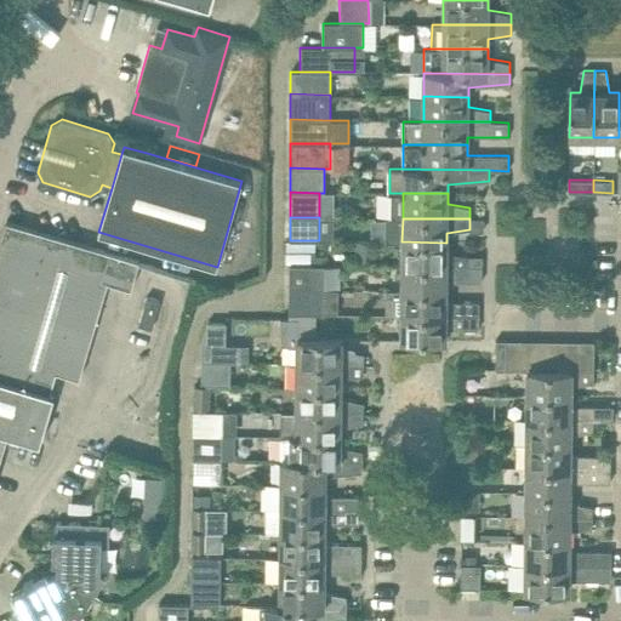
[(469,218),(469,229),(484,229),(484,218),(469,218)]
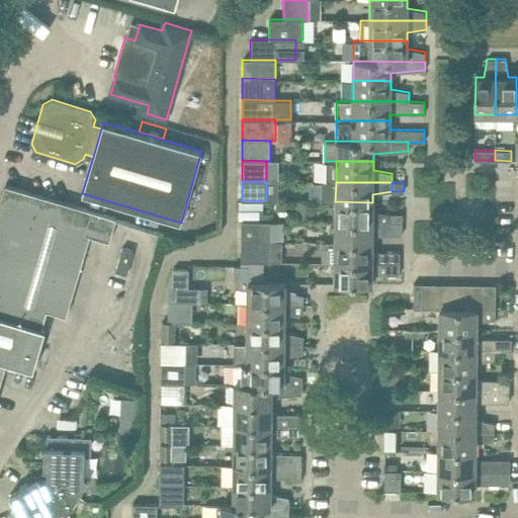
[(0,380),(6,360),(33,368),(39,349),(45,329),(41,328),(47,311),(66,317),(89,234),(109,240),(116,217),(93,209),(5,184),(0,201),(0,380)]
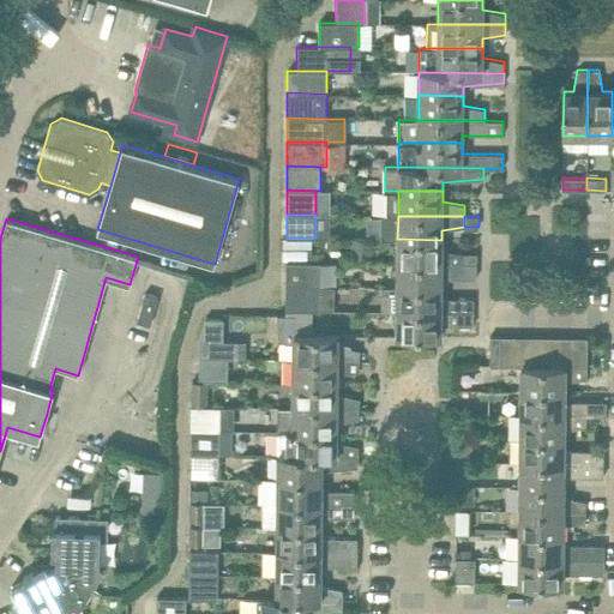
[(441,250),(441,240),(397,239),(397,263),(463,264),(464,253),(441,250)]
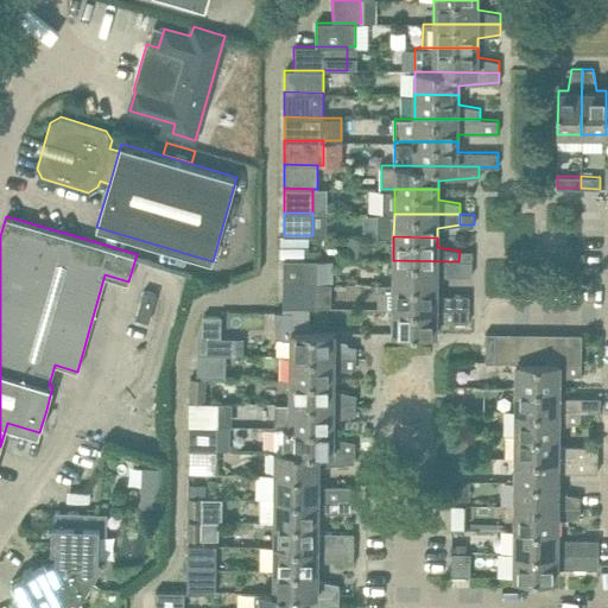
[(472,251),(460,251),(458,261),(472,261),(472,251)]
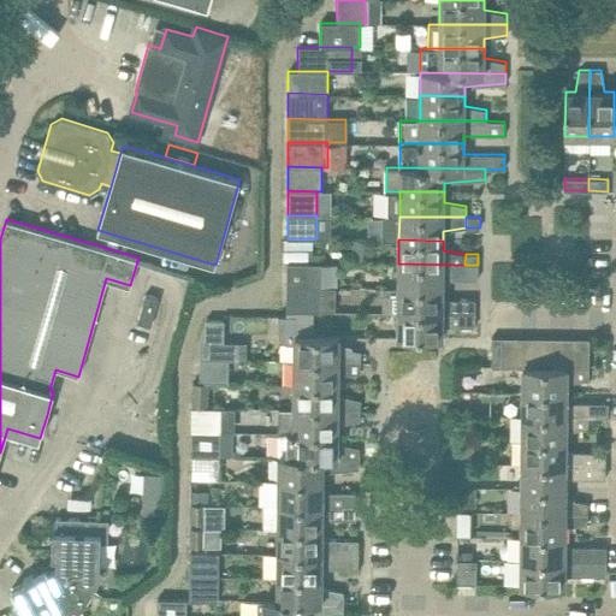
[(321,264),(288,262),(286,286),(321,286),(321,264)]
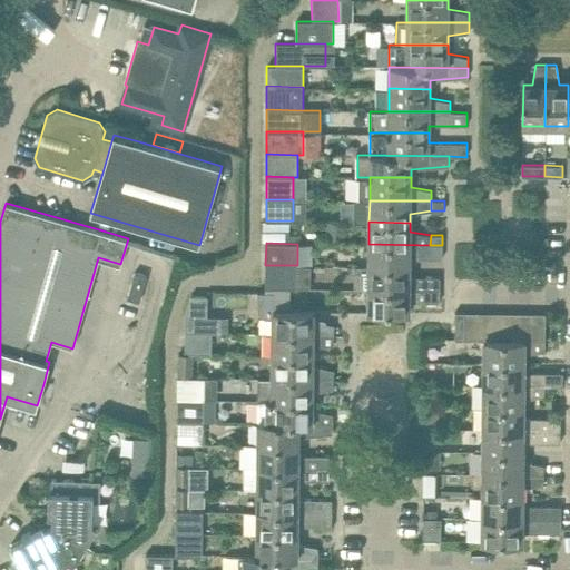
[(442,258),(442,246),(442,245),(430,245),(369,244),(369,266),(410,266),(410,258),(442,258)]
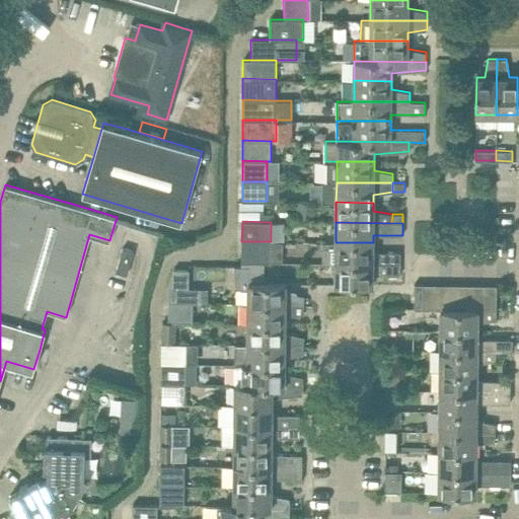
[(270,263),(271,241),(241,241),(241,262),(270,263)]
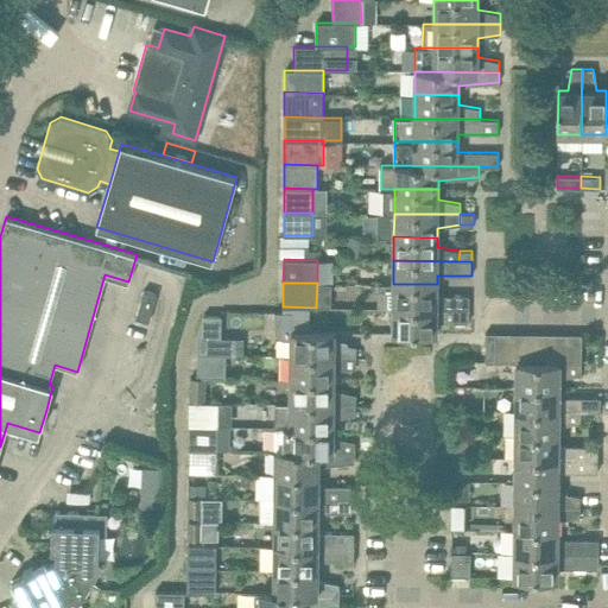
[(437,295),(437,284),(393,284),(378,284),(378,309),(393,309),(469,310),(469,295),(439,295),(437,295)]
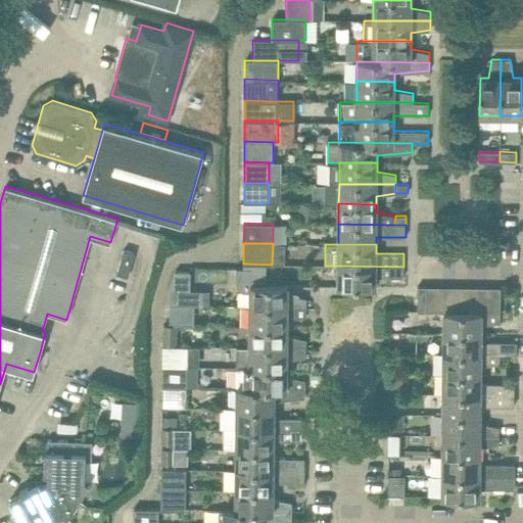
[(124,250),(116,275),(128,278),(135,253),(124,250)]
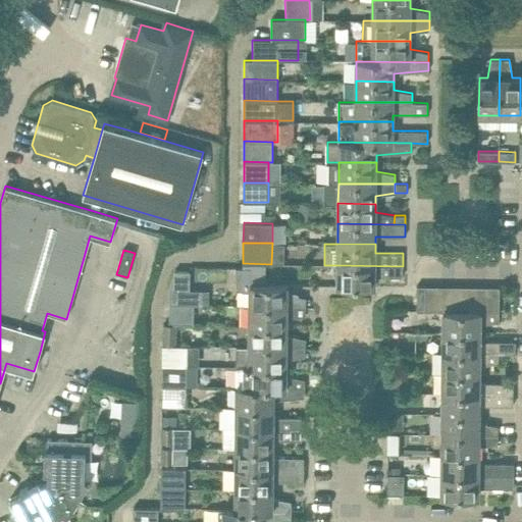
[(402,276),(403,266),(337,265),(337,285),(374,285),(375,277),(379,276),(402,276)]
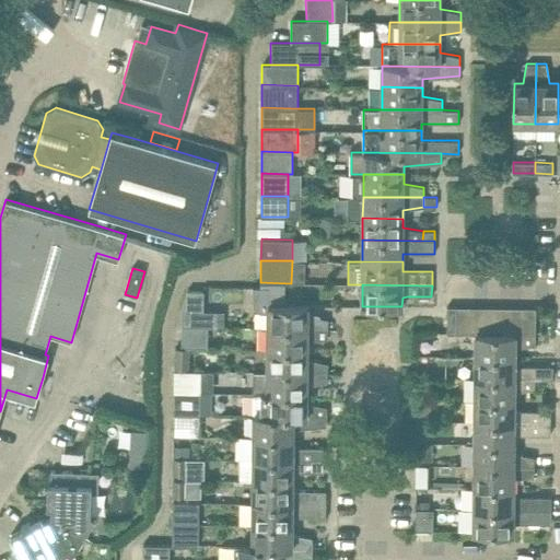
[(268,287),(254,286),(254,305),(260,312),(268,312),(268,329),(328,329),(328,318),(307,315),(308,306),(268,305),(268,287)]
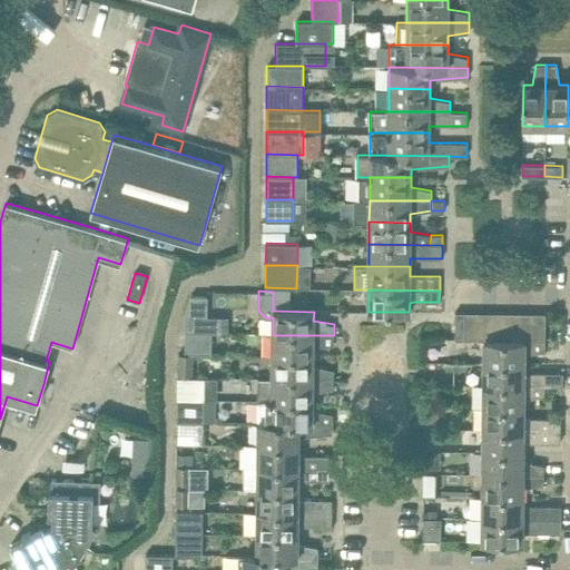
[(207,316),(207,295),(190,295),(185,315),(185,334),(212,334),(212,332),(220,332),(220,316),(207,316)]
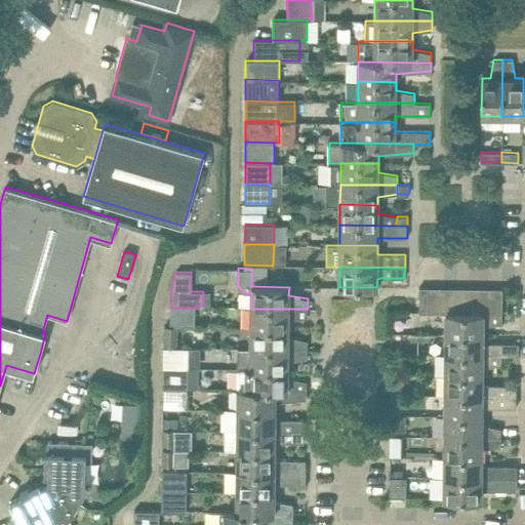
[(264,286),(265,272),(253,272),(252,285),(264,286)]
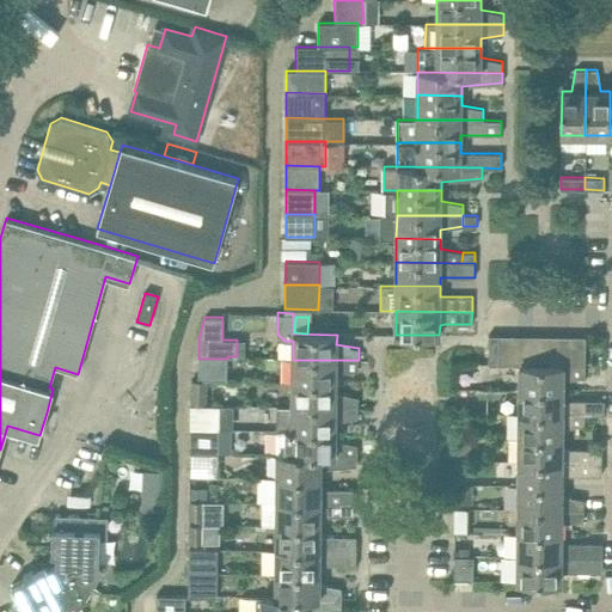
[(499,365),(499,335),(489,335),(488,365),(499,365)]
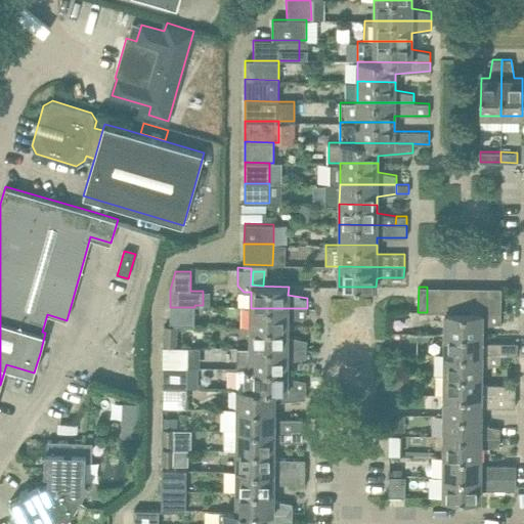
[(439,312),(439,287),(427,287),(427,312),(439,312)]
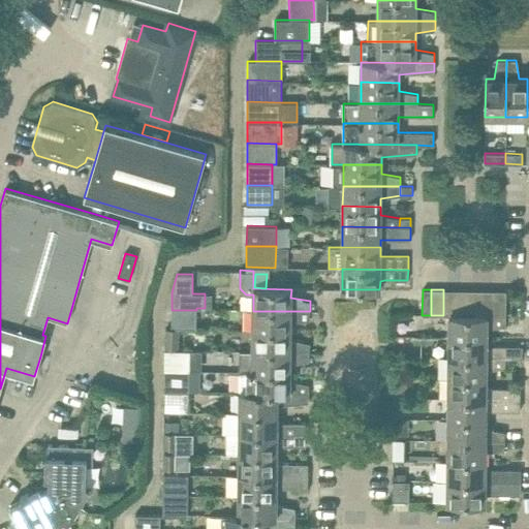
[(456,315),(457,289),(443,289),(443,315),(448,315),(456,315)]
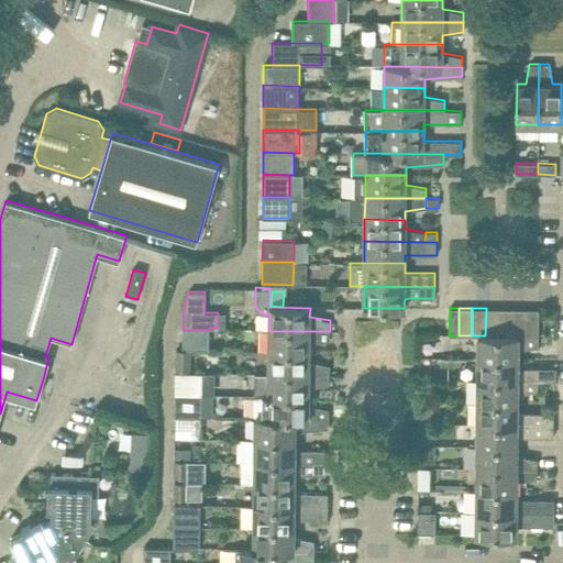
[(498,335),(499,309),(486,308),(485,335),(498,335)]
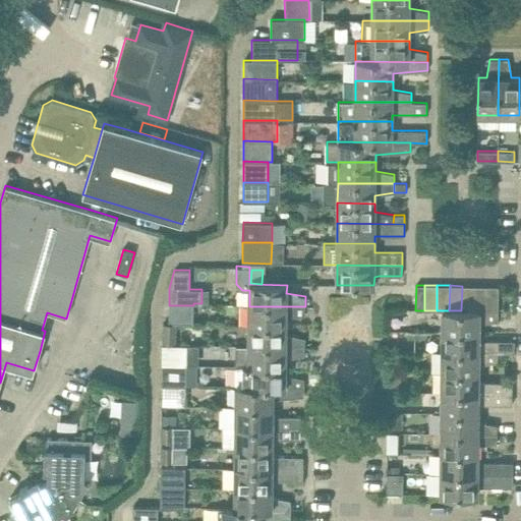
[(473,311),(474,286),(462,286),(461,310),(473,311)]
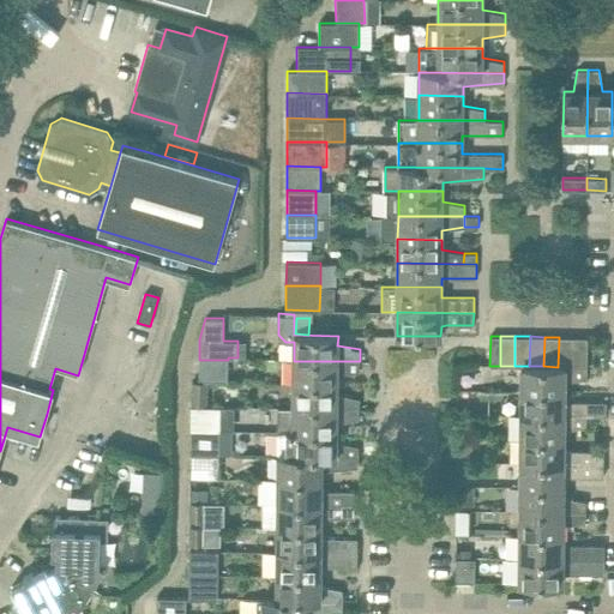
[(573,367),(573,337),(559,337),(558,367),(573,367)]
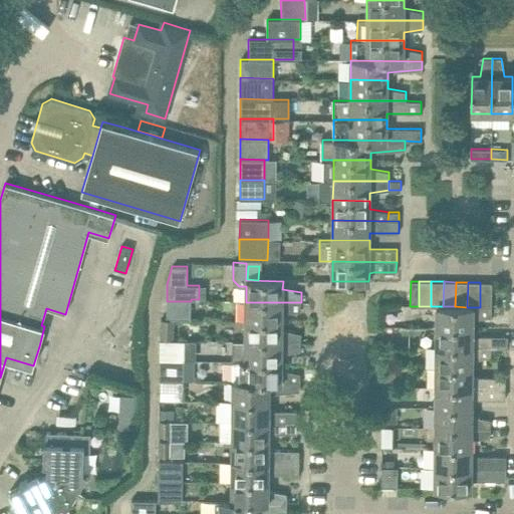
[(492,307),(492,282),(480,282),(480,307),(492,307)]
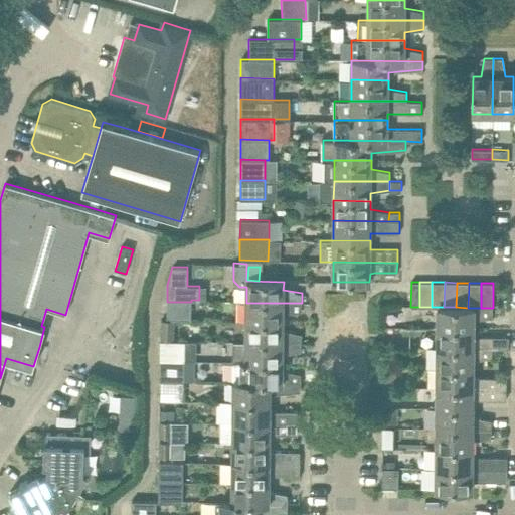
[(191,319),(191,302),(167,302),(167,319),(191,319)]
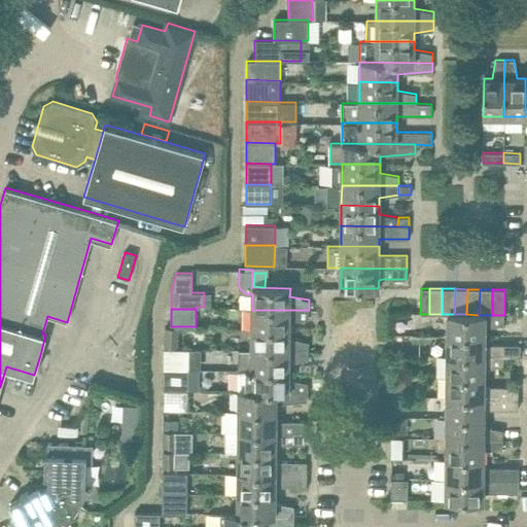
[(309,318),(309,310),(252,310),(251,329),(289,330),(289,321),(309,318)]
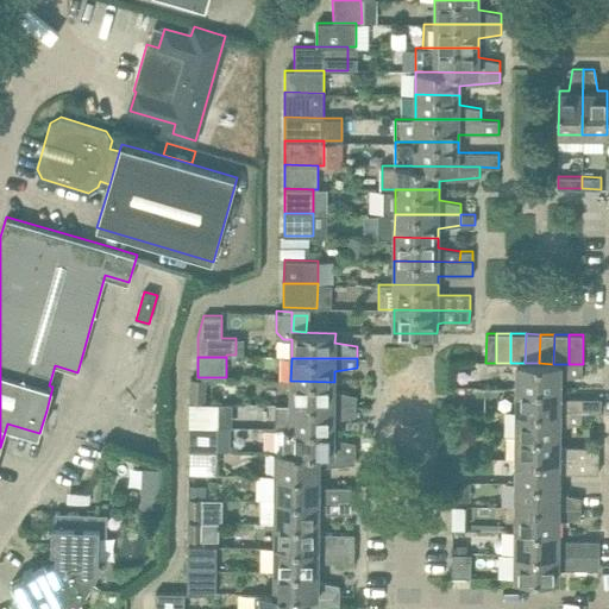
[(553,364),(539,363),(525,363),(516,363),(516,387),(560,388),(560,378),(582,375),(583,364),(569,364),(553,364)]
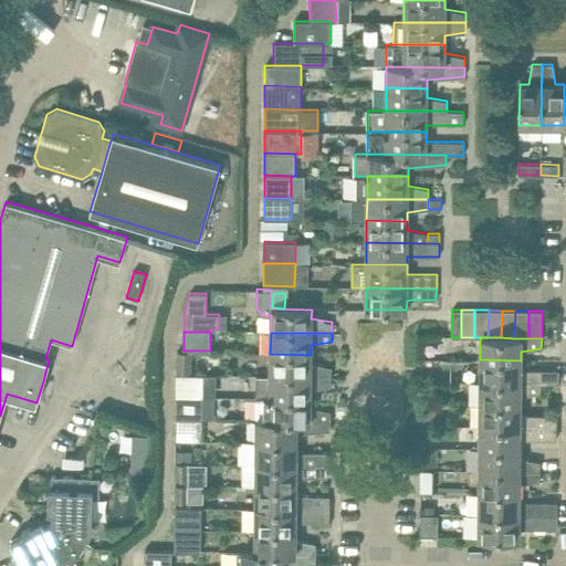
[(176,353),(176,376),(190,376),(190,354),(176,353)]
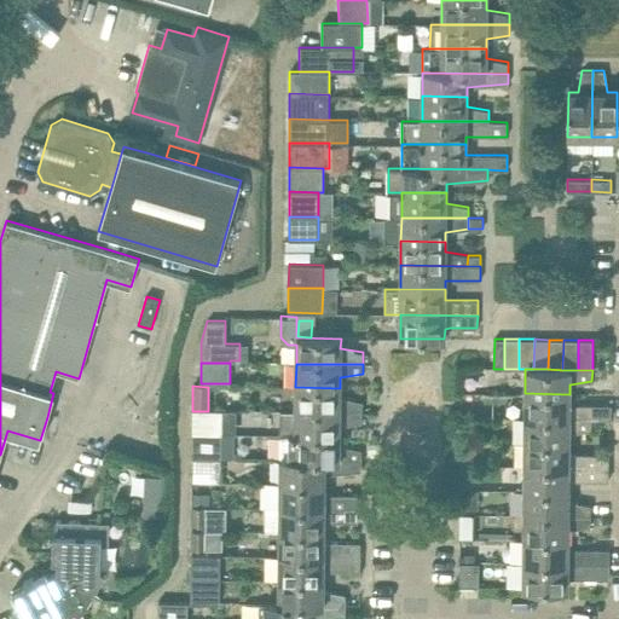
[(340,397),(340,388),(295,387),(295,412),(362,414),(362,400),(340,397)]
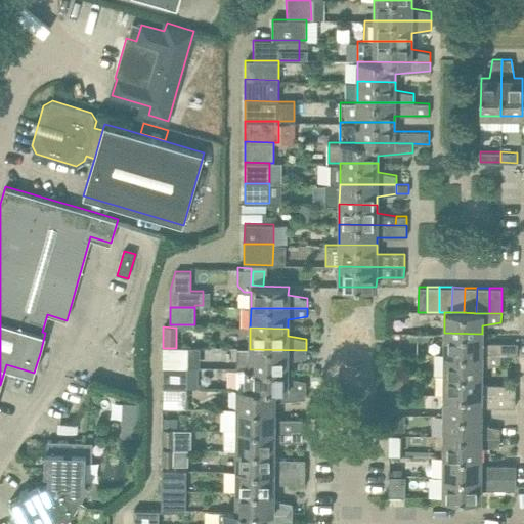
[(482,342),(482,334),(444,333),(444,353),(500,354),(517,354),(517,342),(482,342)]
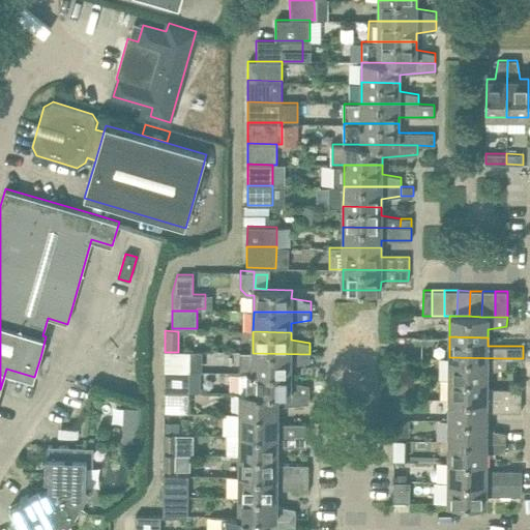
[(189,372),(190,352),(178,352),(165,352),(165,372),(189,372)]
